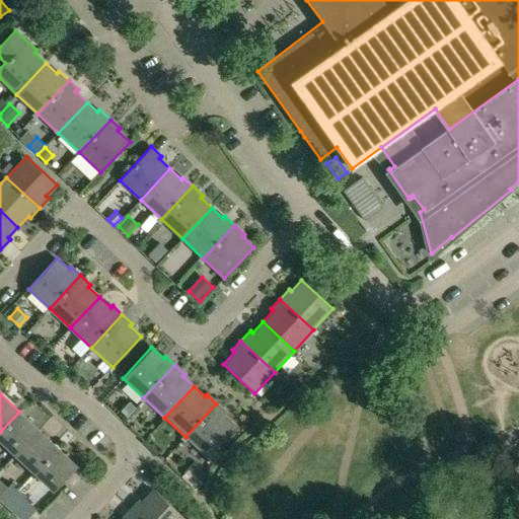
[(136,406),(129,400),(121,410),(127,416),(136,406)]
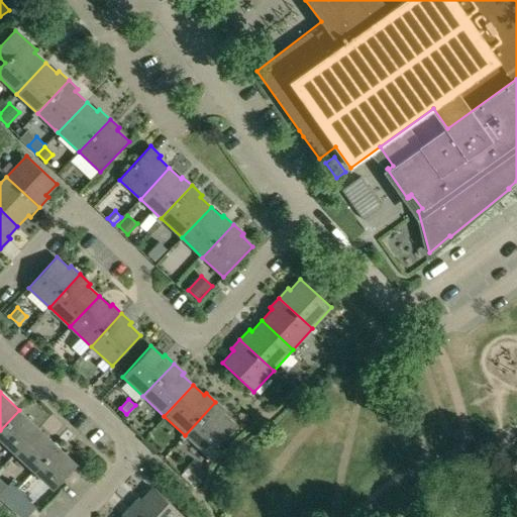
[(215,402),(185,435),(205,454),(234,424),(223,413),(225,411),(215,402)]
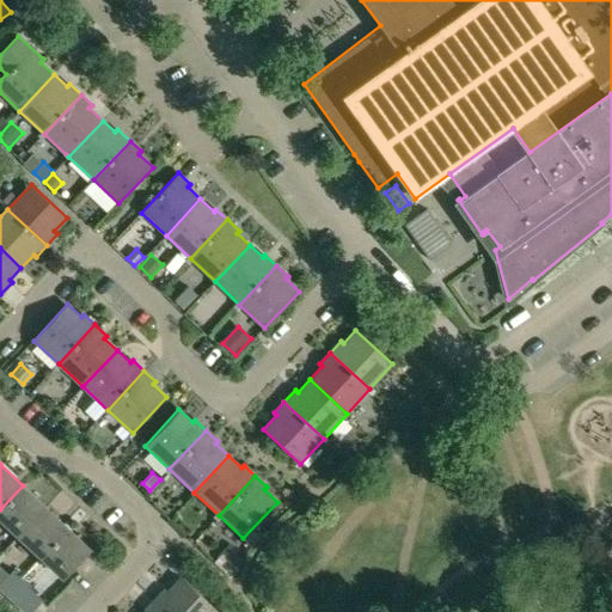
[(23,485),(0,509),(0,519),(18,536),(46,507),(23,485)]
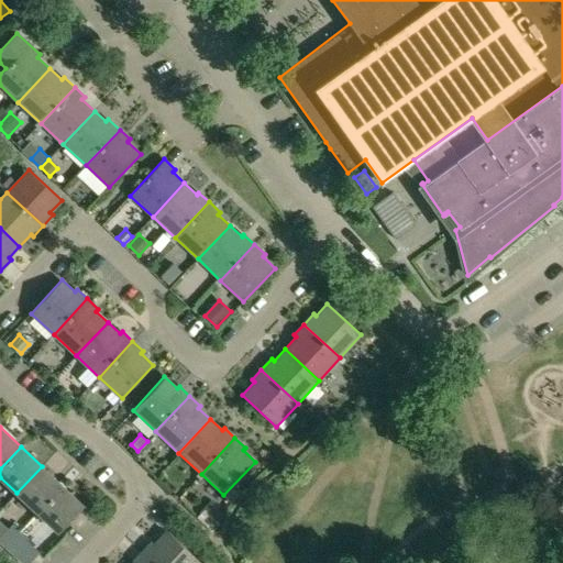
[(42,466),(17,493),(37,512),(63,486),(42,466)]
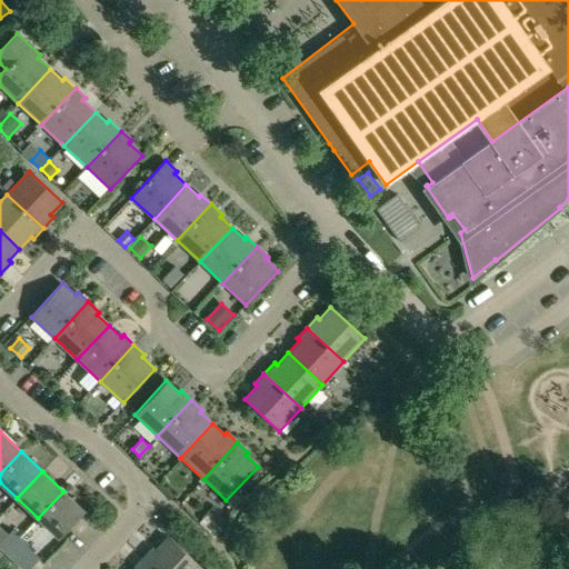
[(38,518),(20,537),(28,543),(32,547),(49,529),(59,538),(85,510),(63,491),(38,518)]
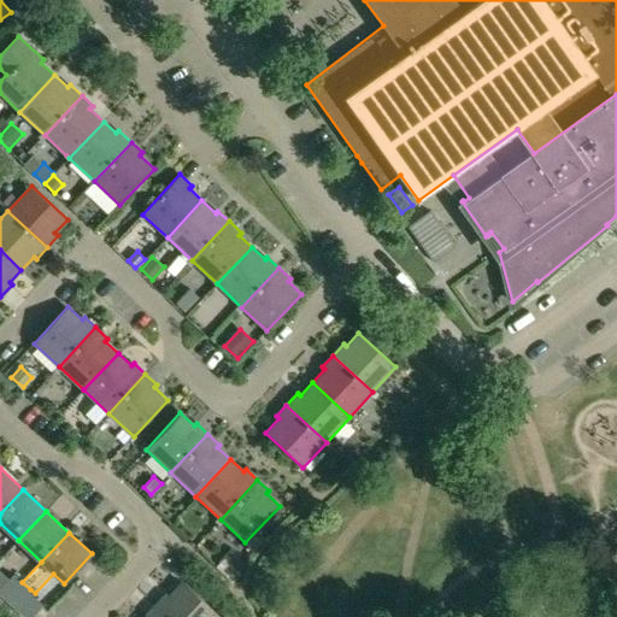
[(7,579),(0,587),(0,594),(5,600),(22,582),(13,574),(7,579)]
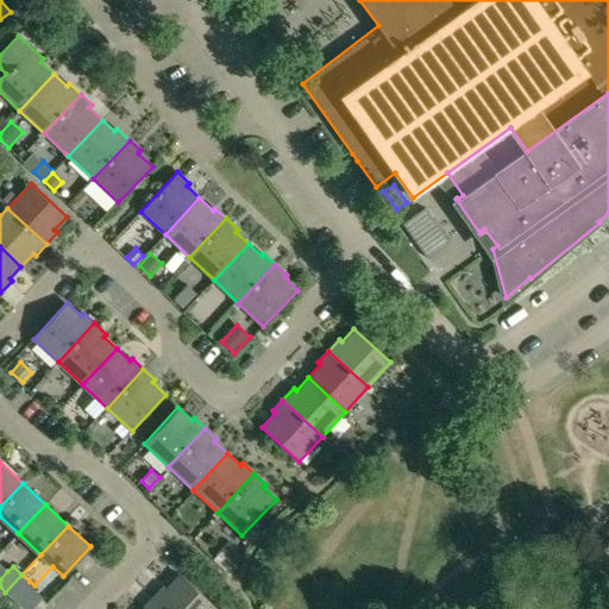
[(164,585),(155,596),(168,608),(213,608),(215,607),(180,573),(167,588),(164,585)]
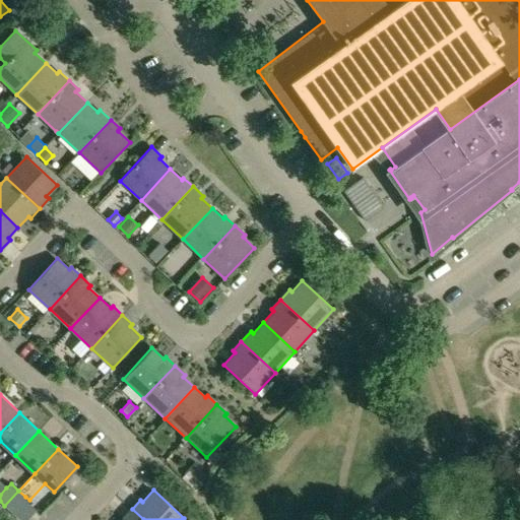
[(18,491),(4,506),(11,512),(19,519),(27,519),(37,511),(23,499),(25,497),(18,491)]
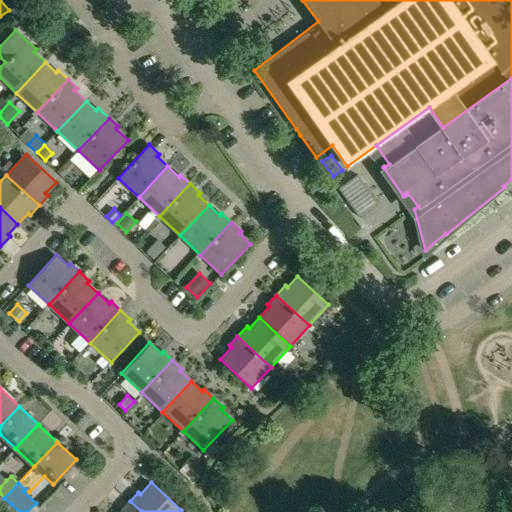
[(120,511),(141,511),(130,501),(120,511)]
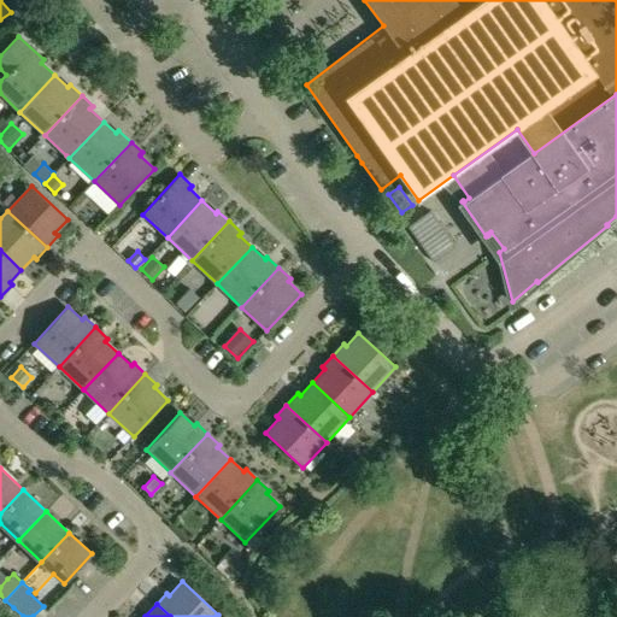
All buildings are outlined.
